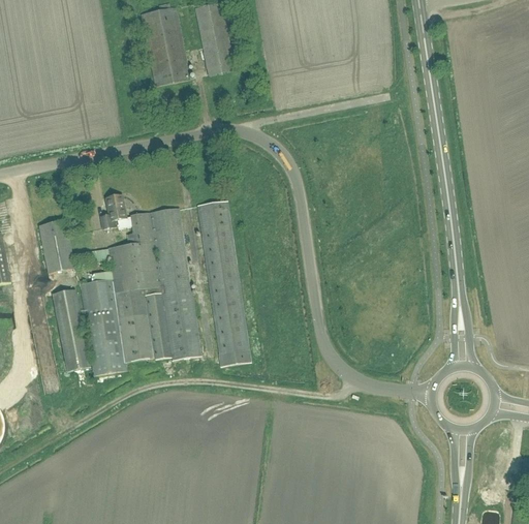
[(209,73),(235,68),(221,1),(195,6),(209,73)]
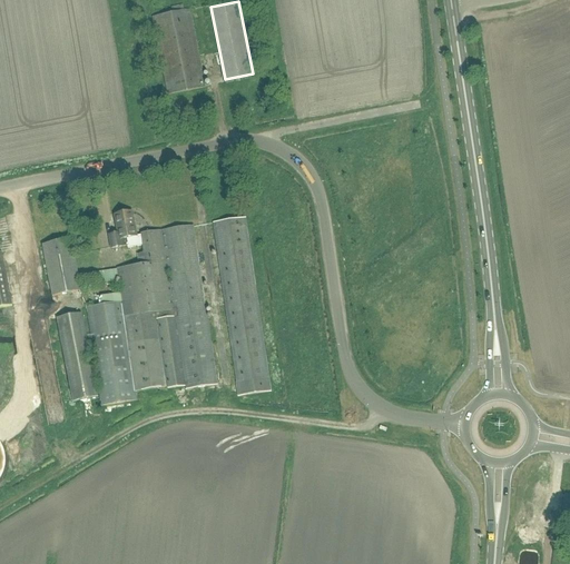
[(168,90),(206,83),(190,6),(153,13),(168,90)]
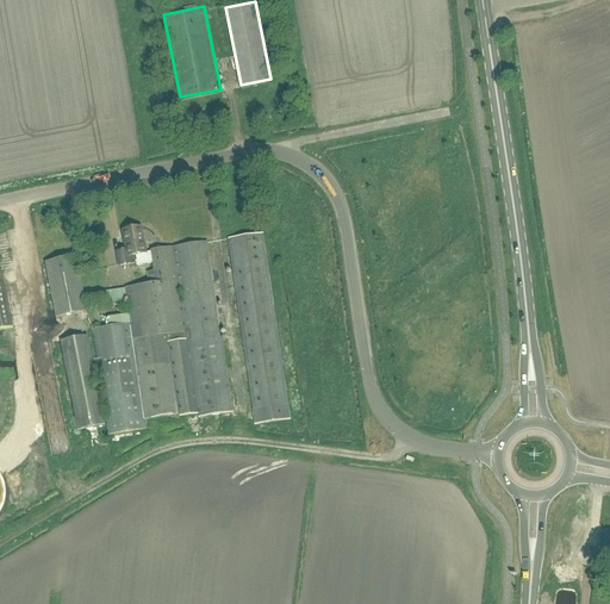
[(107,430),(147,424),(144,415),(179,410),(179,412),(198,410),(199,412),(231,408),(206,238),(150,247),(150,248),(145,249),(141,223),(122,226),(125,246),(116,248),(118,262),(136,259),(136,261),(153,259),(155,279),(125,284),(130,321),(92,327),(97,355),(92,356),(87,331),(60,337),(78,425),(104,421),(93,363),(98,363),(107,430)]
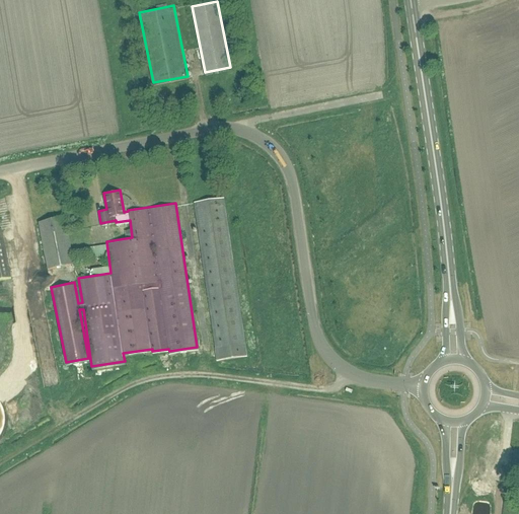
[(217,358),(246,353),(223,196),(194,200),(217,358)]
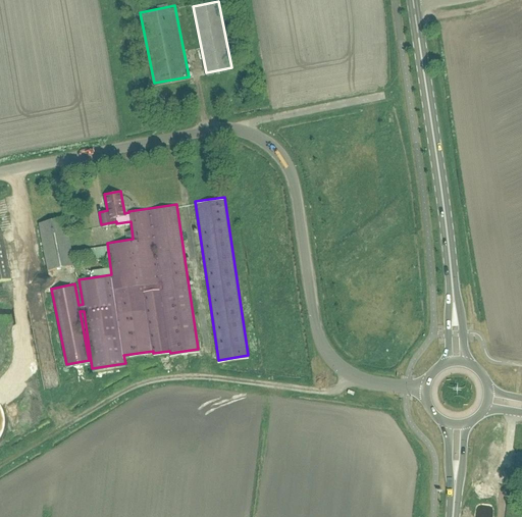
[(47,268),(73,263),(64,216),(38,221),(47,268)]
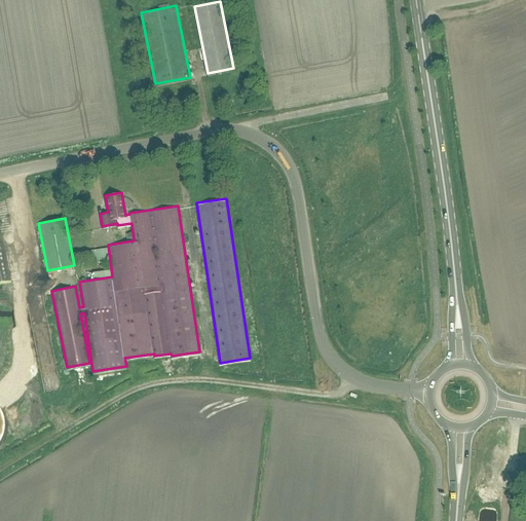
[(0,281),(10,278),(9,269),(0,270),(0,281)]
